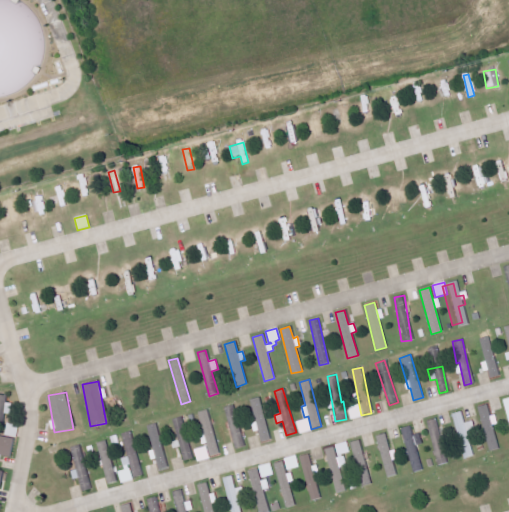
[(249,400),(257,397),(269,440),(261,441),(257,430),(253,432),(250,423),(255,422),(249,400)]
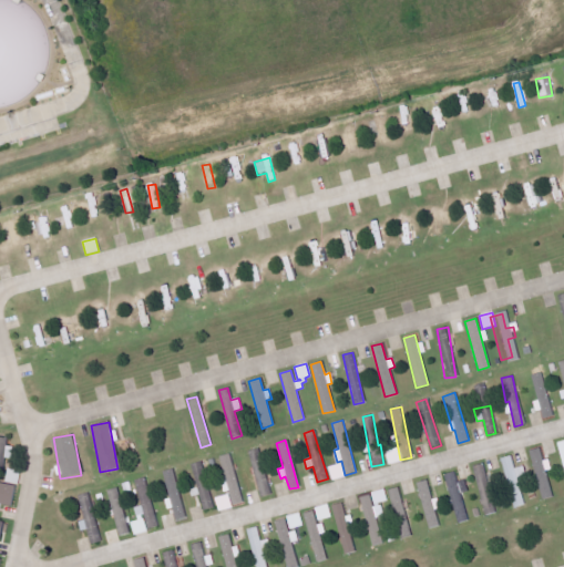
[(242,447),(253,444),(266,492),(256,495),(254,485),(245,487),(243,476),(249,474),(242,447)]
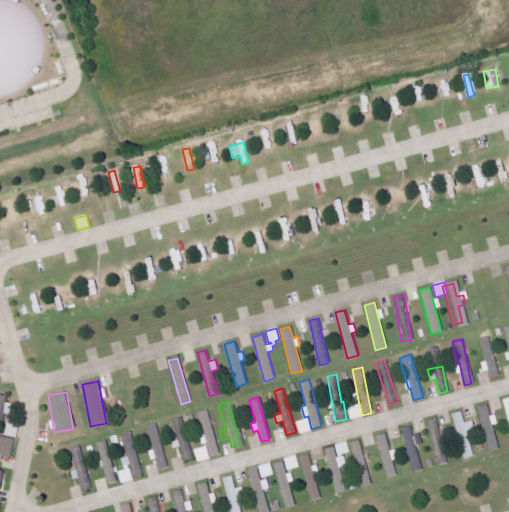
[(498,449),(491,425),(496,423),(494,414),(490,415),(487,404),(477,407),(490,451),(498,449)]
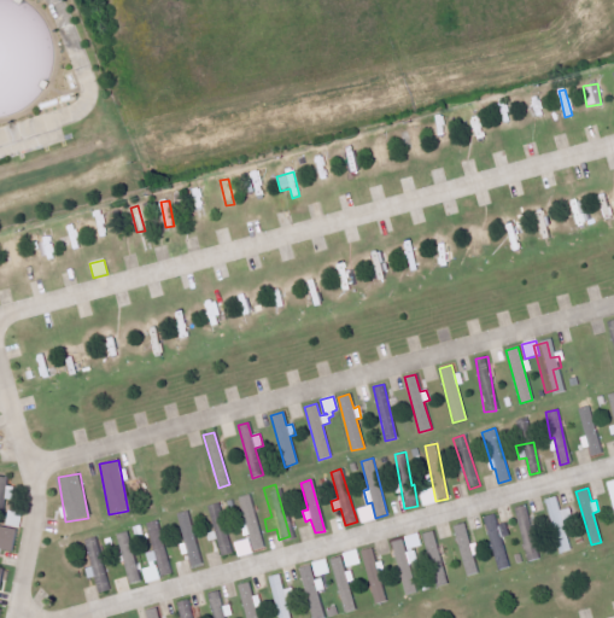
[(422,506),(436,503),(433,489),(419,491),(422,506)]
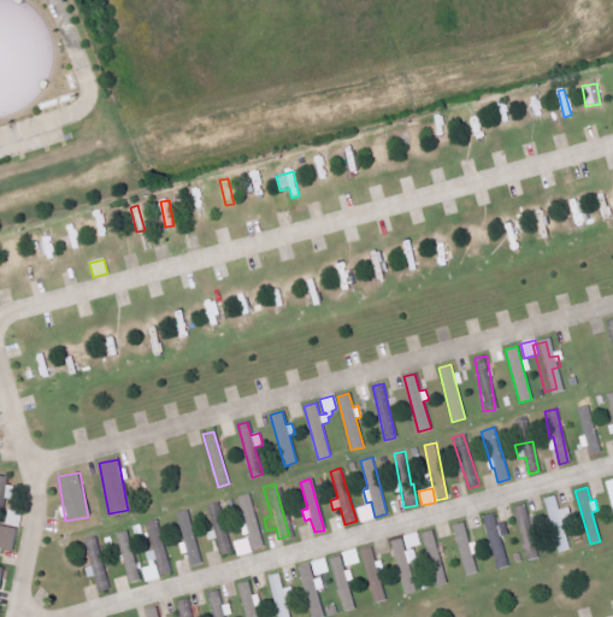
[(573,548),(561,509),(559,510),(555,495),(543,499),(559,553),(573,548)]
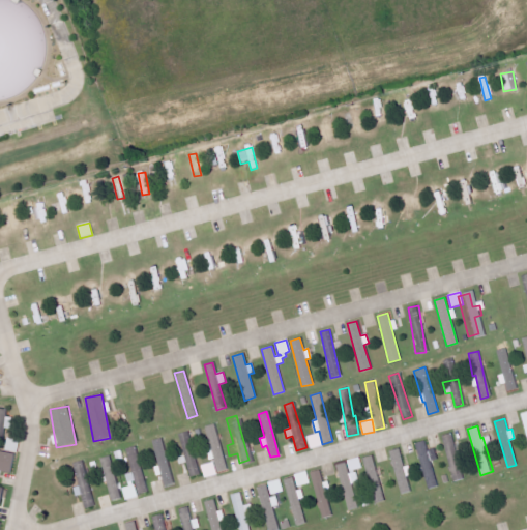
[(183,460),(185,460),(189,477),(198,475),(188,432),(178,434),(183,460)]
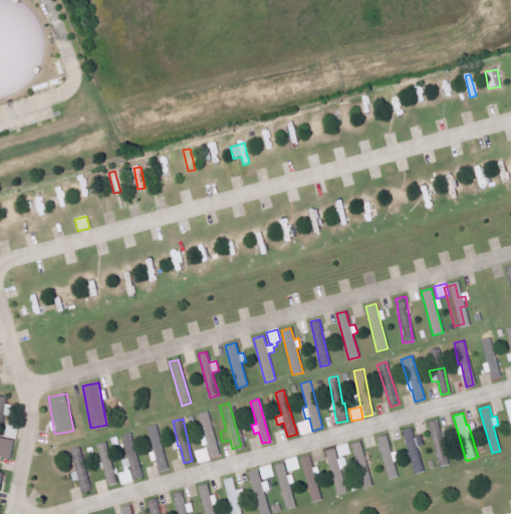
[(449,465),(438,420),(428,423),(440,467),(449,465)]
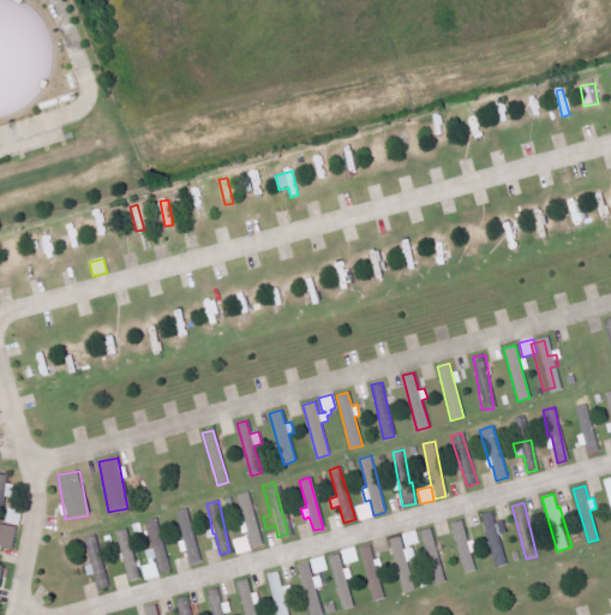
[(373,518),(369,503),(354,507),(358,521),(373,518)]
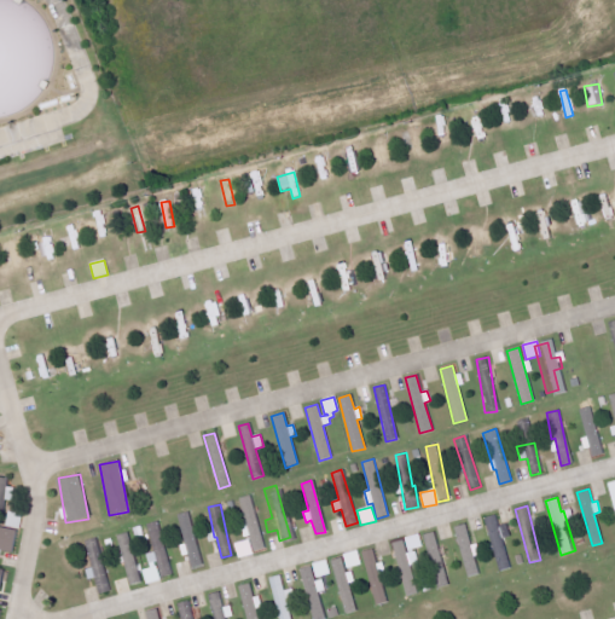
[(17,514),(7,512),(5,525),(15,527),(17,514)]
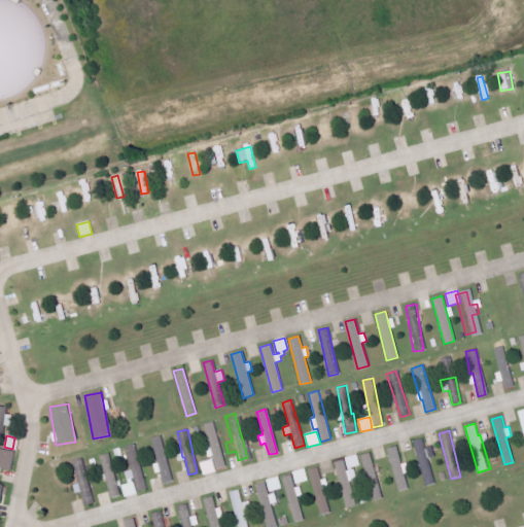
[(149,438),(159,472),(160,471),(163,483),(172,481),(160,435),(149,438)]
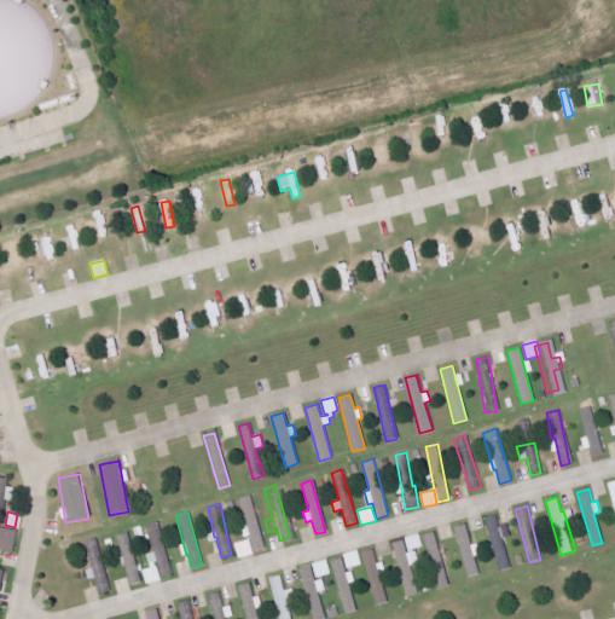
[(483,518),(499,572),(510,568),(494,515),(483,518)]
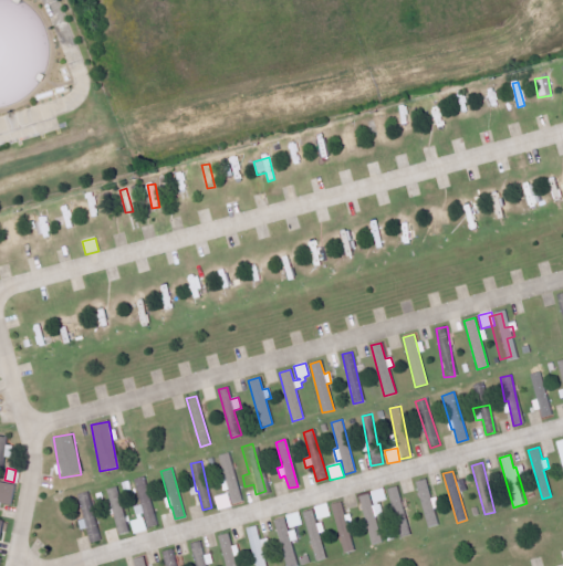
[(156,527),(144,477),(134,479),(139,505),(133,506),(136,520),(129,521),(133,533),(156,527)]
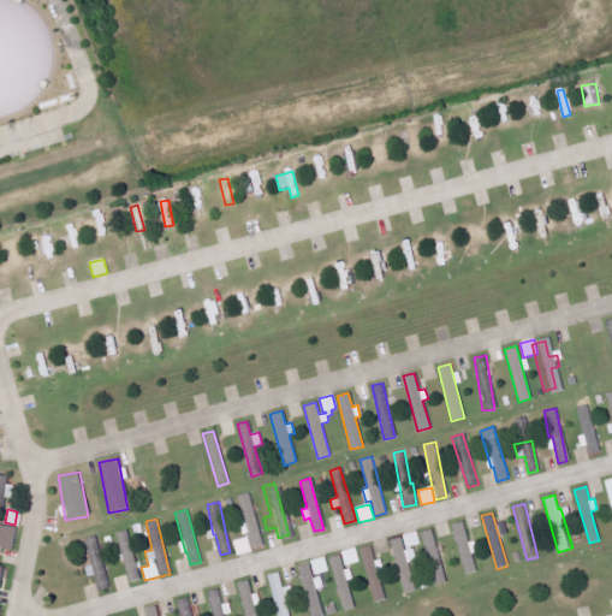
[(455,523),(462,574),(473,573),(467,521),(455,523)]
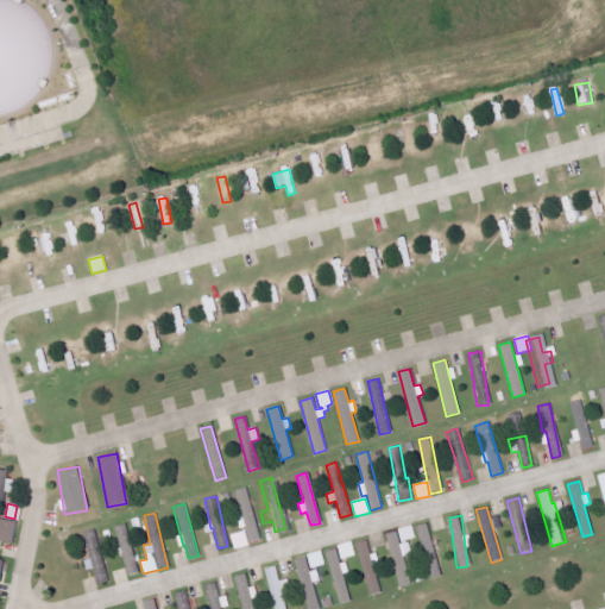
[(0,540),(12,542),(14,521),(0,519),(0,540)]
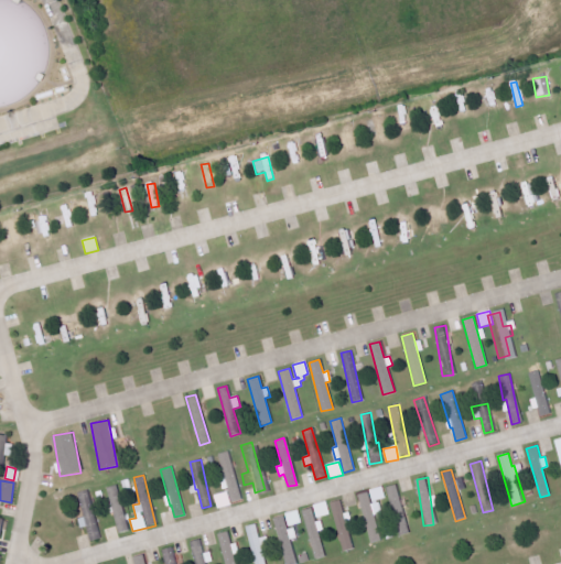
[(118,533),(128,531),(117,485),(106,488),(118,533)]
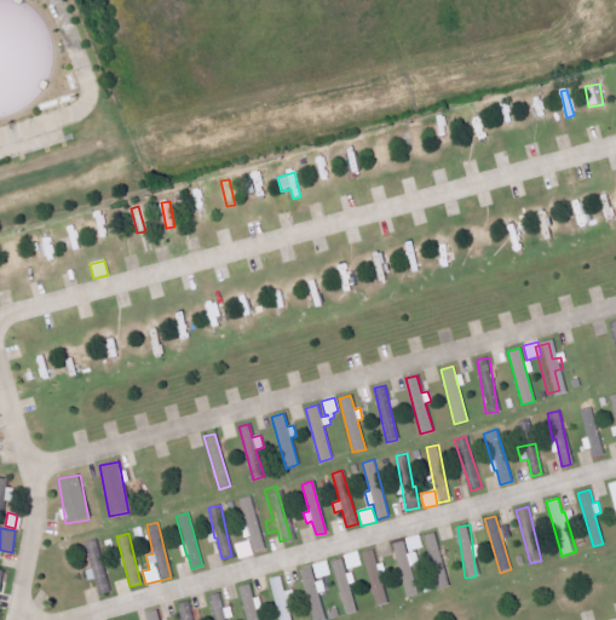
[(424,535),(437,589),(448,586),(435,533),(424,535)]
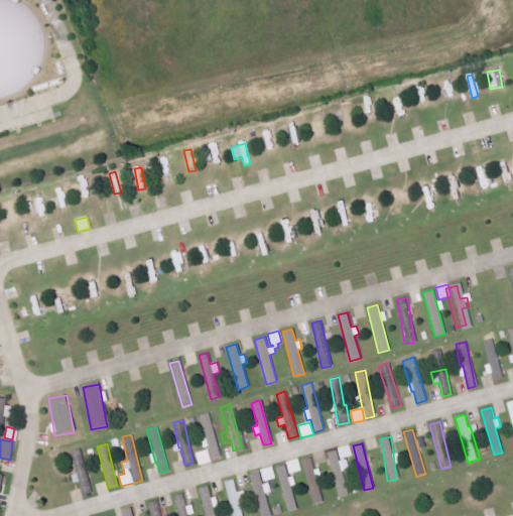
[(338,498),(351,494),(342,459),(352,457),(349,446),(327,452),(338,498)]
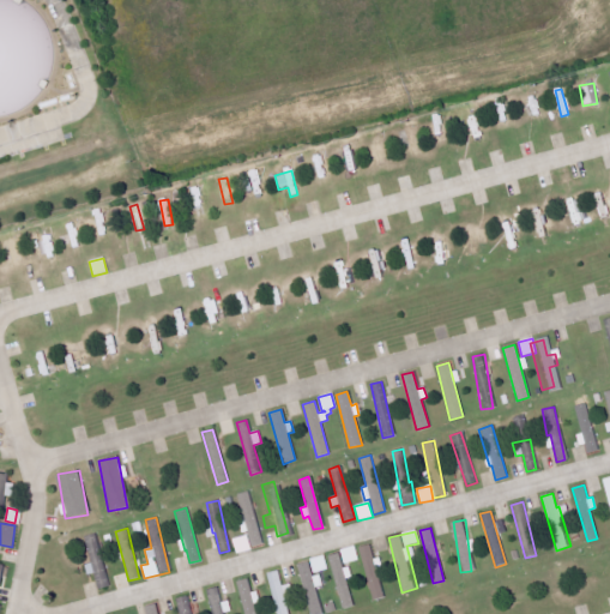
[(86,575),(94,573),(97,589),(107,588),(97,534),(84,536),(90,564),(84,565),(86,575)]
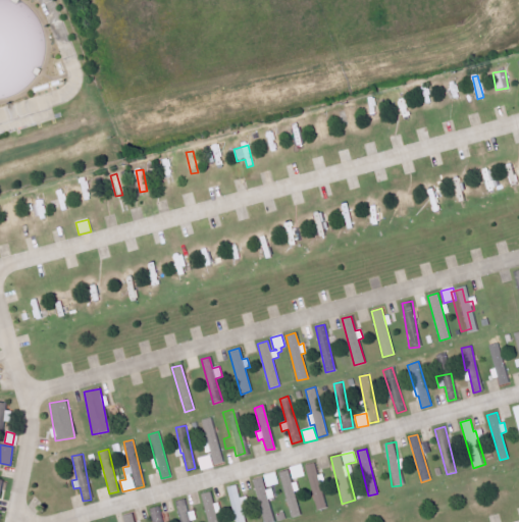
[(212,468),(209,456),(197,459),(201,471),(212,468)]
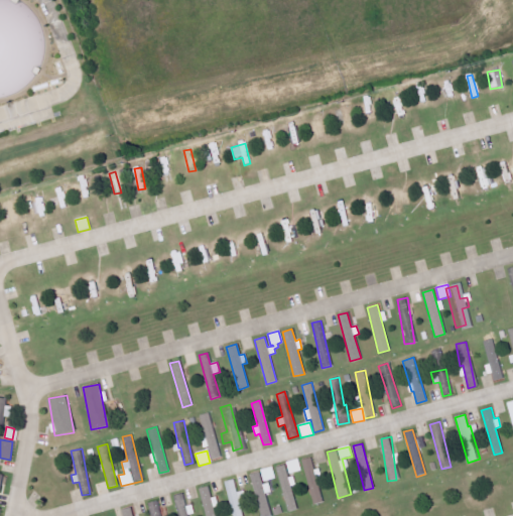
[(323,502),(310,458),(301,461),(313,505),(323,502)]
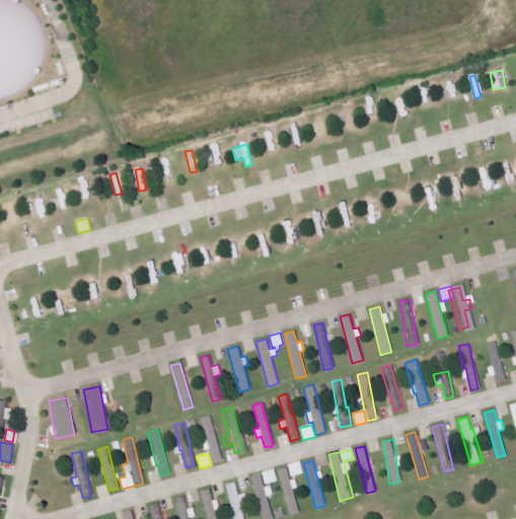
[(291,477),(302,473),(299,461),(287,465),(291,477)]
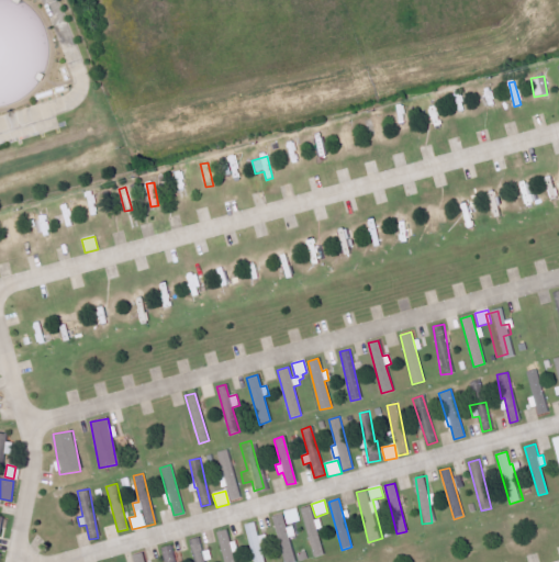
[(302,508),(312,558),(321,557),(312,506),(302,508)]
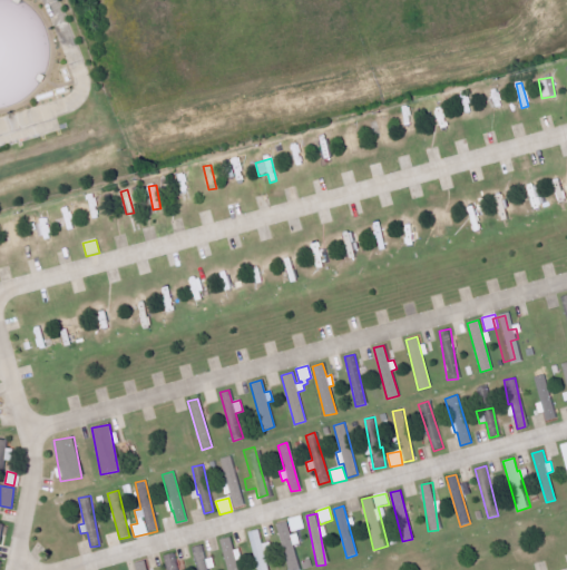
[(287,519),(291,532),(304,529),(301,516),(287,519)]
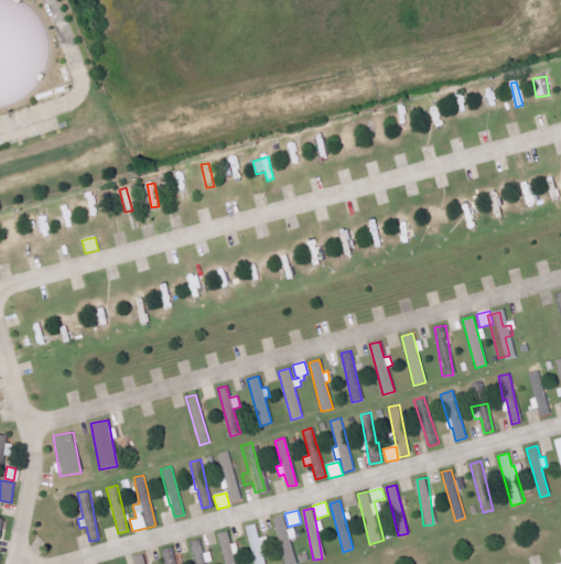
[(274,518),(282,563),(294,563),(290,539),(295,538),(293,529),(287,530),(283,517),(274,518)]
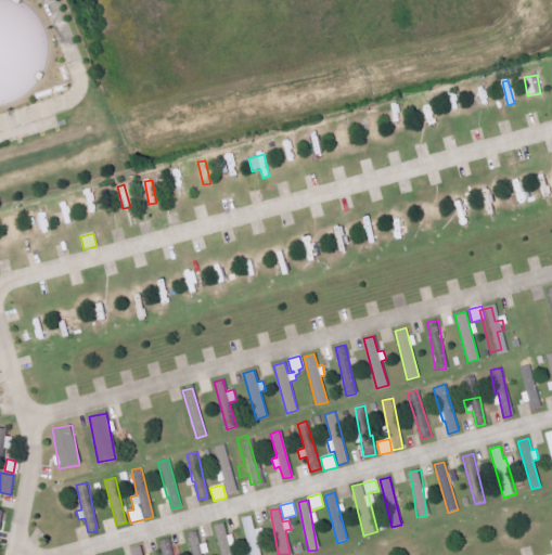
[(261,554),(258,529),(254,530),(252,516),(243,518),(248,554),(261,554)]
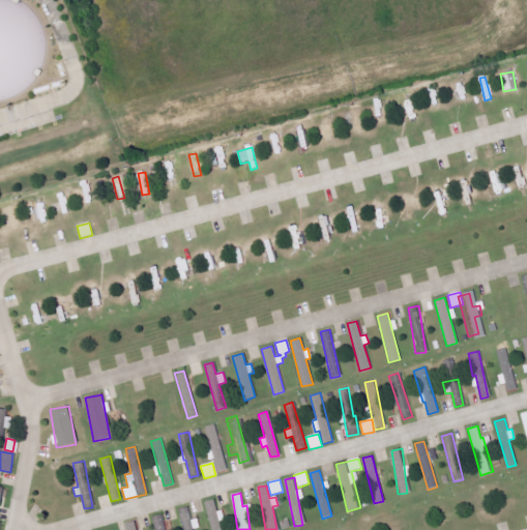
[(204,502),(210,529),(223,529),(217,511),(216,511),(213,499),(204,502)]
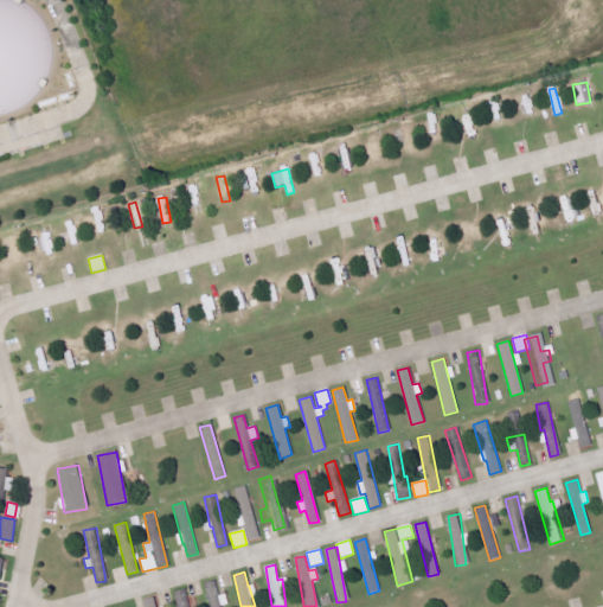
[(220,606),(213,581),(203,583),(209,606),(220,606)]
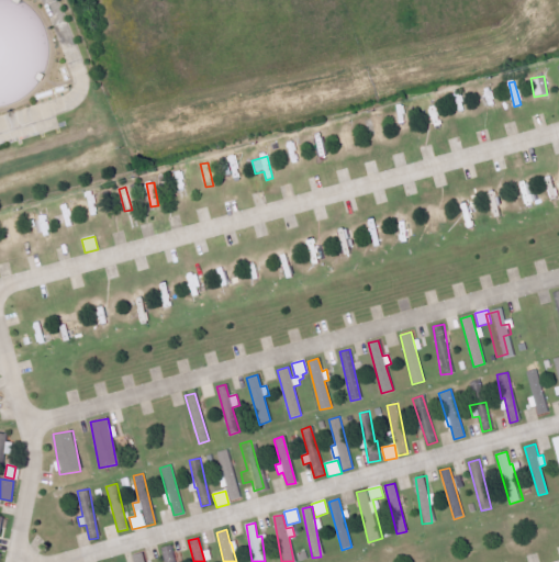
[(165,561),(176,561),(172,544),(161,547),(165,561)]
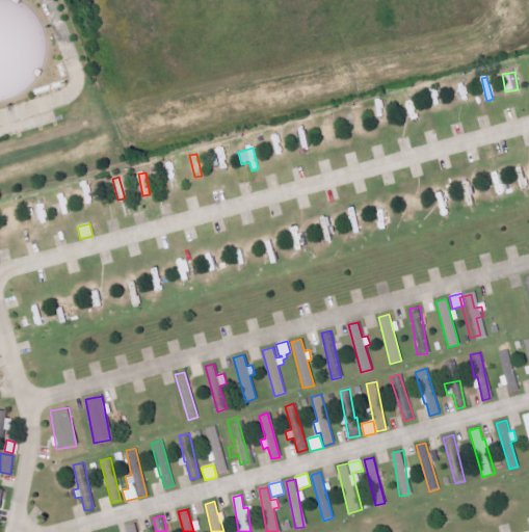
[(126,525),(127,531),(138,531),(137,523),(126,525)]
